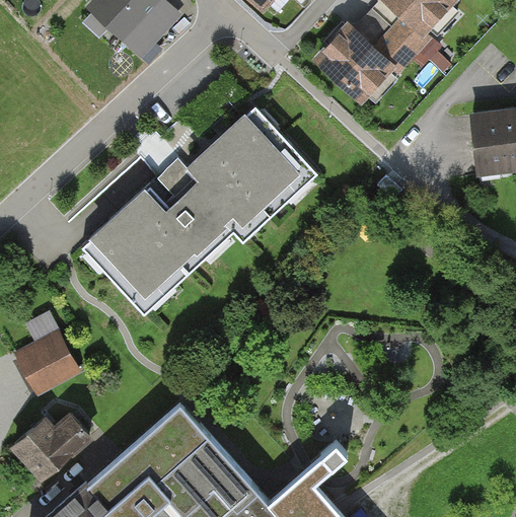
[(173,18),(152,0),(97,0),(88,11),(140,56),(173,18)]
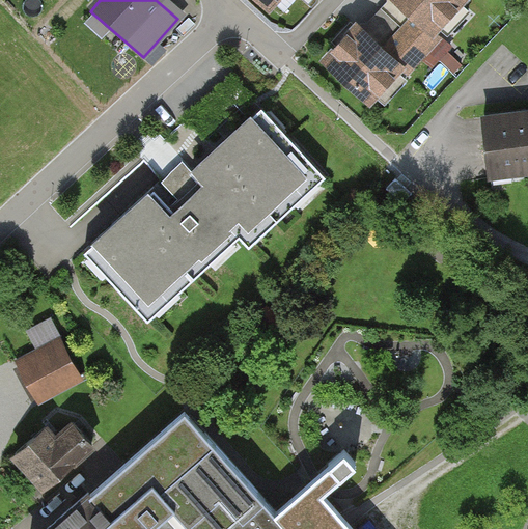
[(252,0),(269,15),(281,0),(252,0)]
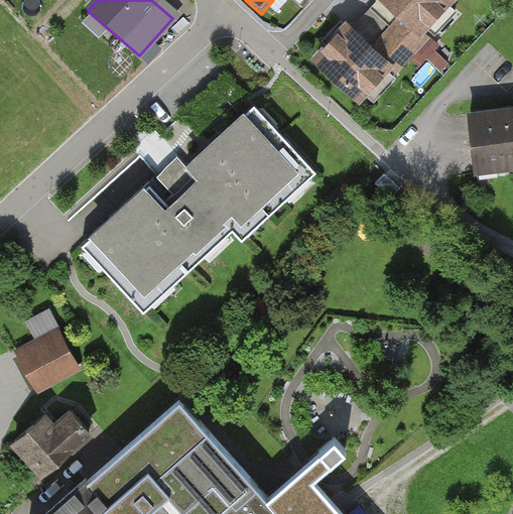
[(375,0),(418,39),(455,0),(375,0)]
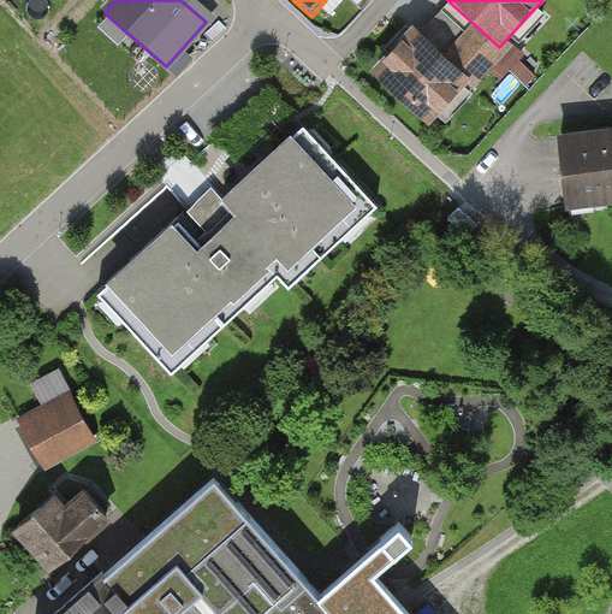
[(413,22),(367,71),(428,127),(473,77),(413,22)]
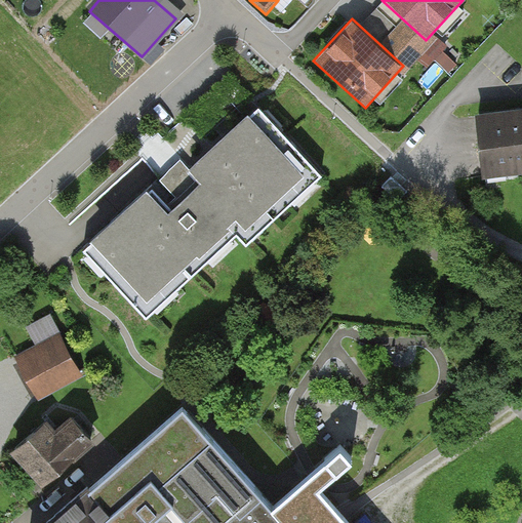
[(314,184),(252,119),(188,178),(201,193),(167,224),(145,200),(85,255),(145,319),(234,237),(244,248),(314,184)]
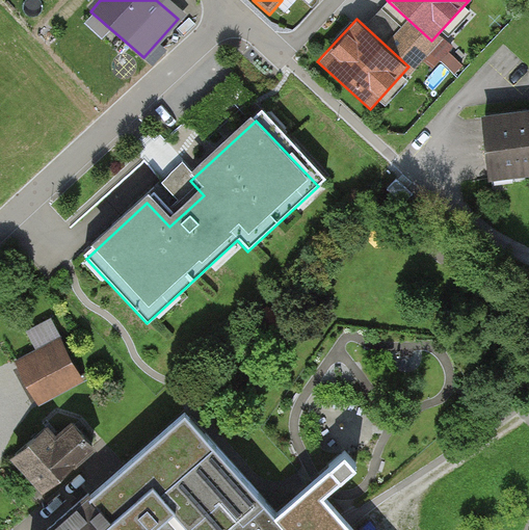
[(528,122),(485,128),(492,182),(528,177),(528,122)]
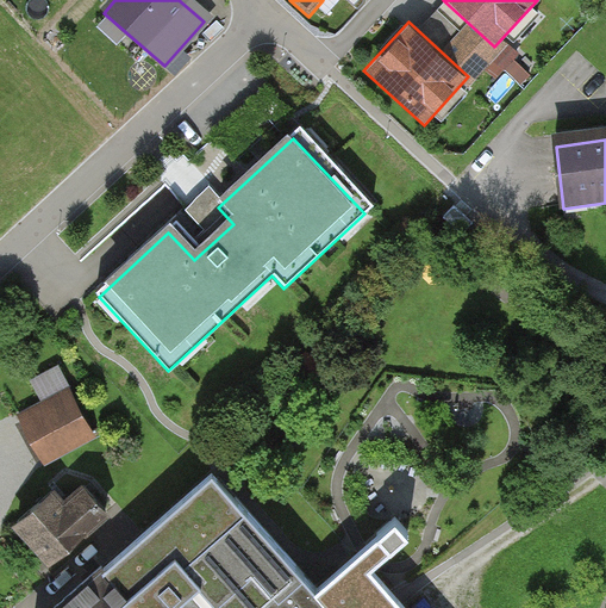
[(79,397),(19,426),(39,467),(99,438),(79,397)]
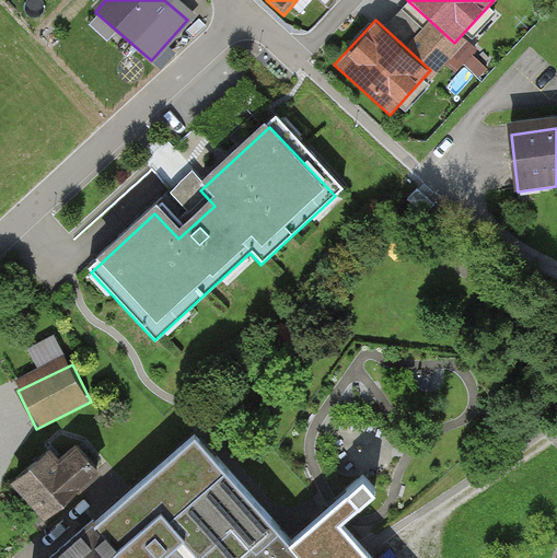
[(73,427),(15,484),(50,519),(108,462),(73,427)]
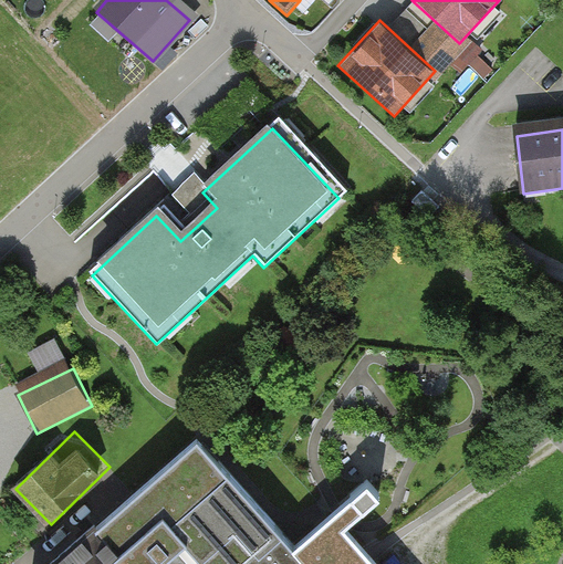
[(291,547),(195,437),(48,563),(369,563),(340,530),(376,498),(364,483),(291,547)]
